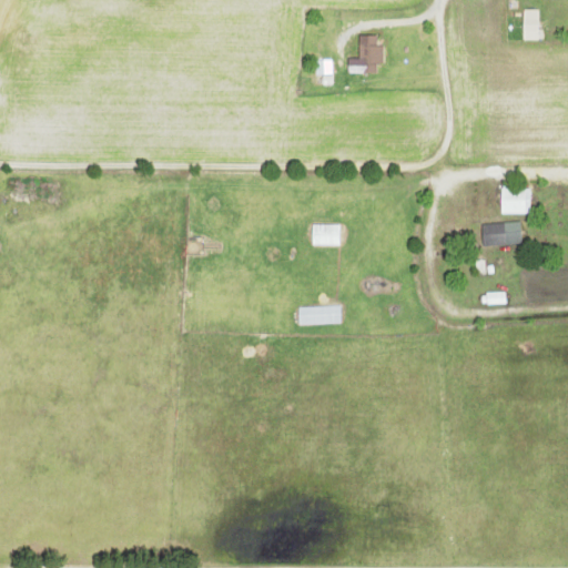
[(538,11),(524,11),(524,39),(538,39),(538,11)]
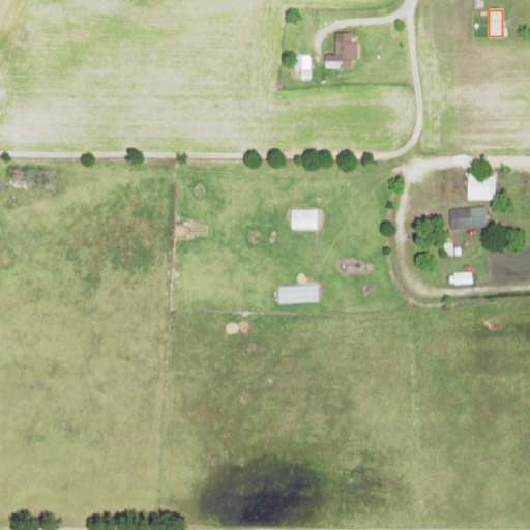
[(335,33),(335,68),(358,68),(358,41),(353,41),(353,33),(335,33)]
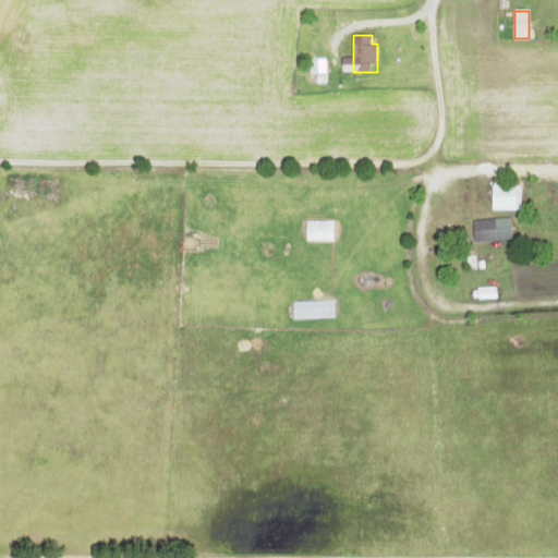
[(310,75),(325,79),(328,67),(313,62),(310,75)]
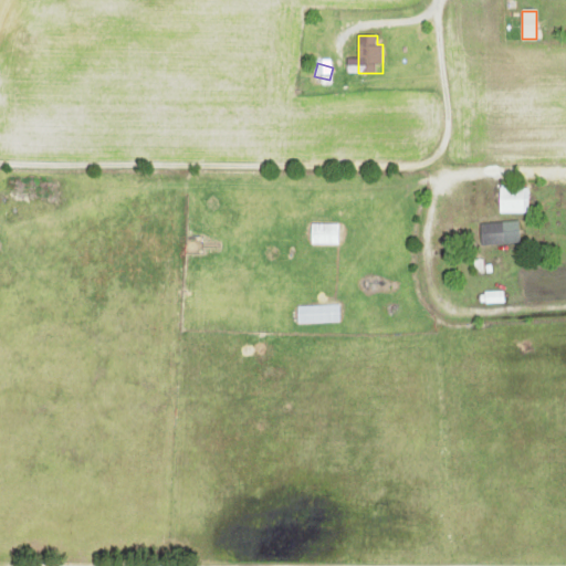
[(499,189),(499,213),(524,213),(524,189),(499,189)]
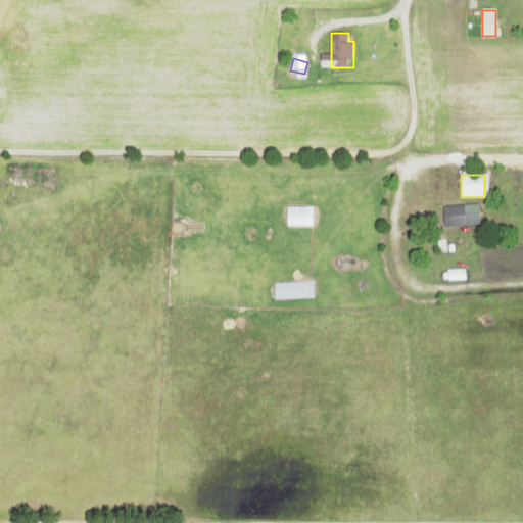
[(480,227),(480,206),(444,206),(444,227),(480,227)]
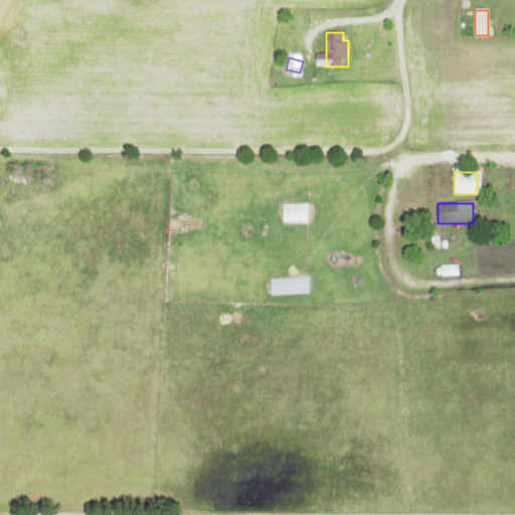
[(308,223),(308,204),(283,204),(283,223),(308,223)]
